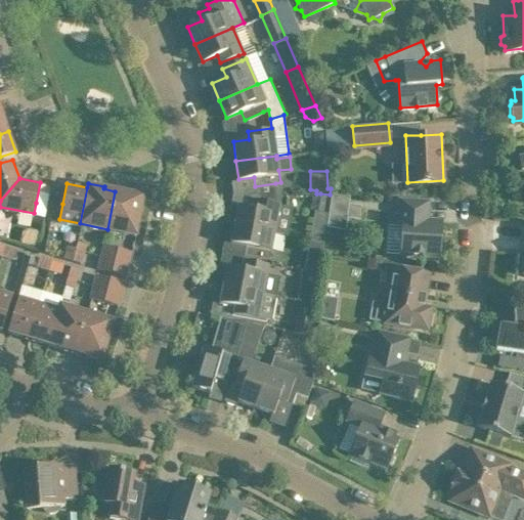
[(115,191),(107,229),(136,234),(143,193),(127,190),(127,193),(115,191)]
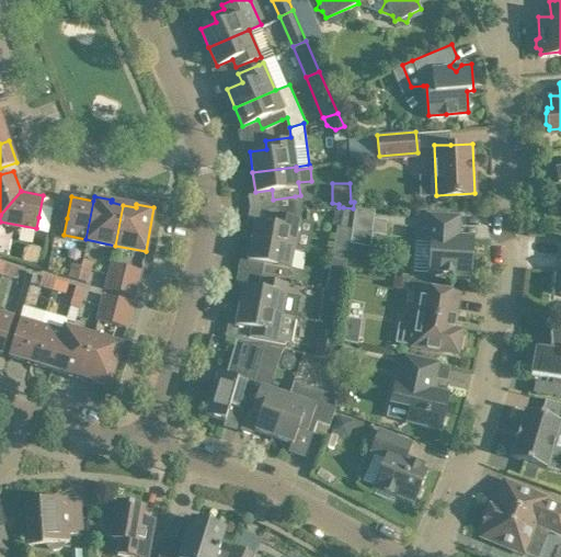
[(336,224),(331,253),(346,257),(351,226),(353,208),(343,207),(340,225),(336,224)]
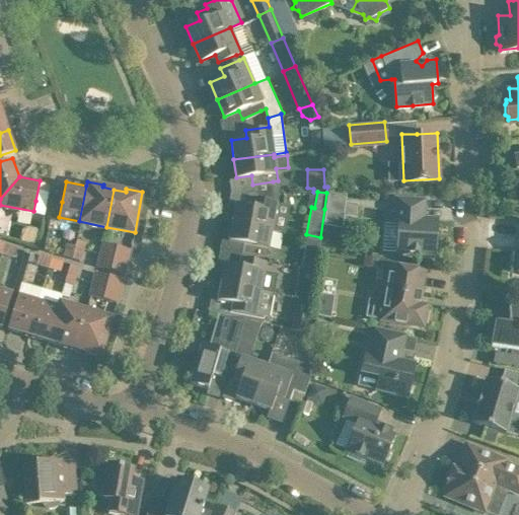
[(326,211),(342,214),(345,194),(328,192),(326,211)]
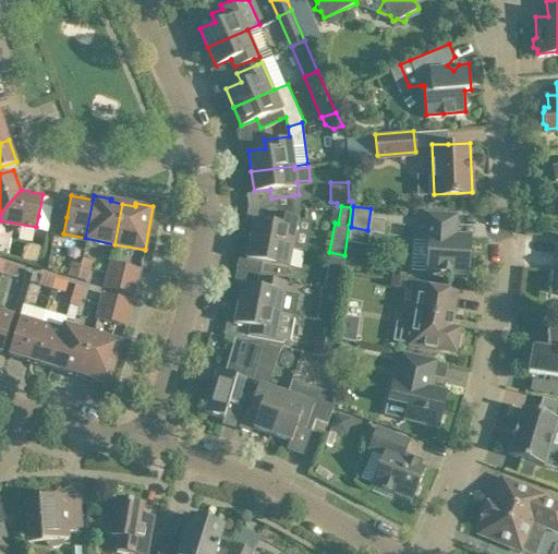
[(426,269),(446,271),(468,272),(470,232),(456,231),(457,213),(435,211),(425,211),(423,237),(428,237),(426,269)]
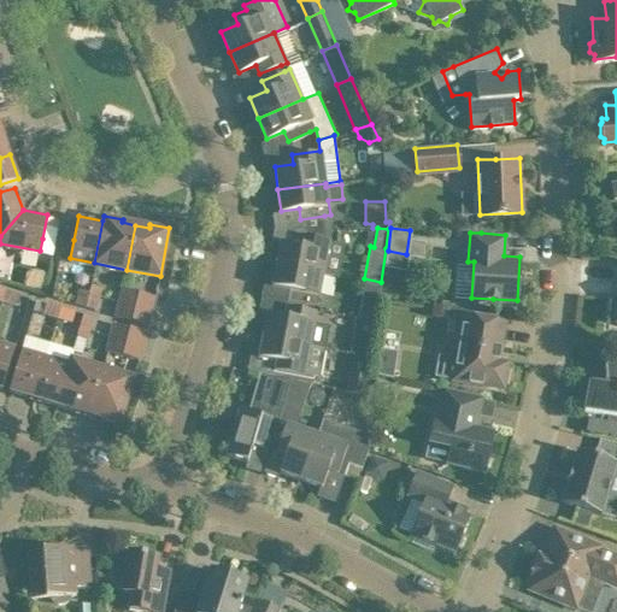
[(280,241),(276,263),(323,271),(329,240),(300,234),(298,245),(280,241)]
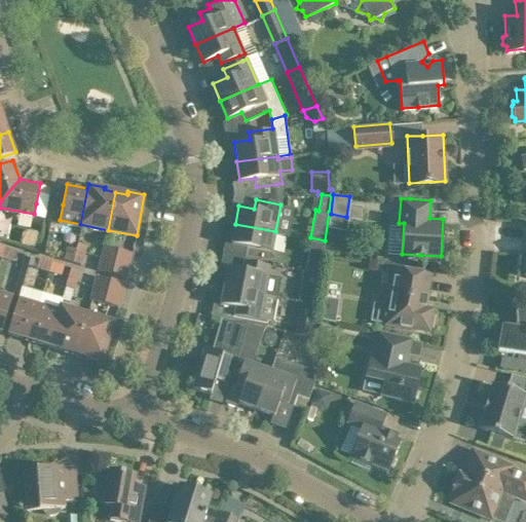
[(275,231),(235,224),(231,243),(247,246),(246,254),(265,258),(270,259),(275,231)]
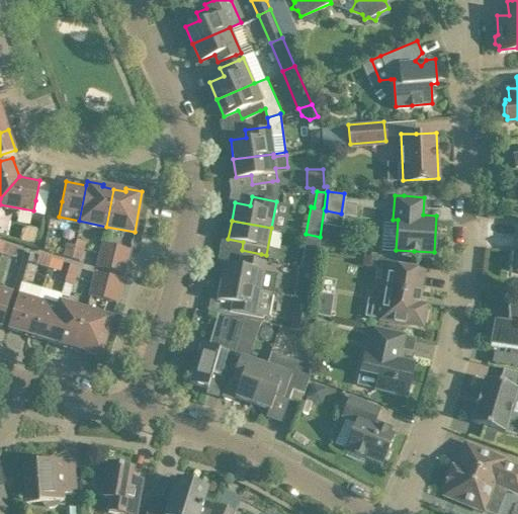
[(306,234),(300,264),(313,266),(316,267),(320,237),(306,234)]
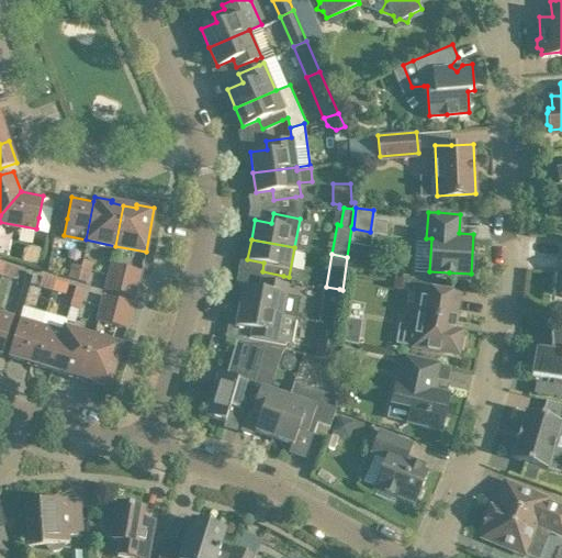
[(82,258),(81,265),(90,267),(92,260),(82,258)]
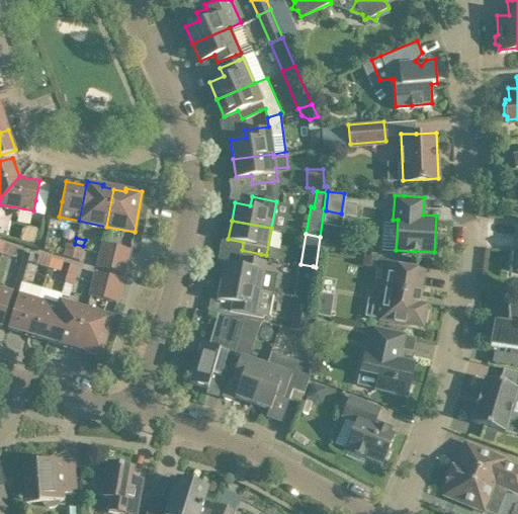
[(102,240),(99,252),(127,259),(131,247),(102,240)]
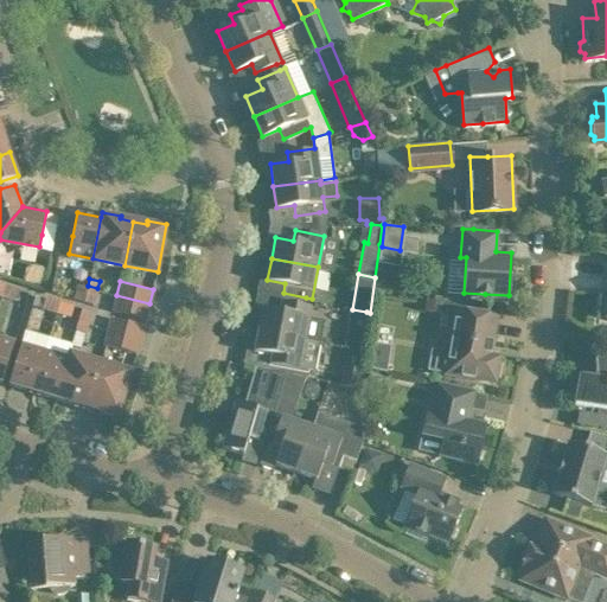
[(97,288),(88,286),(77,282),(72,296),(94,302),(97,288)]
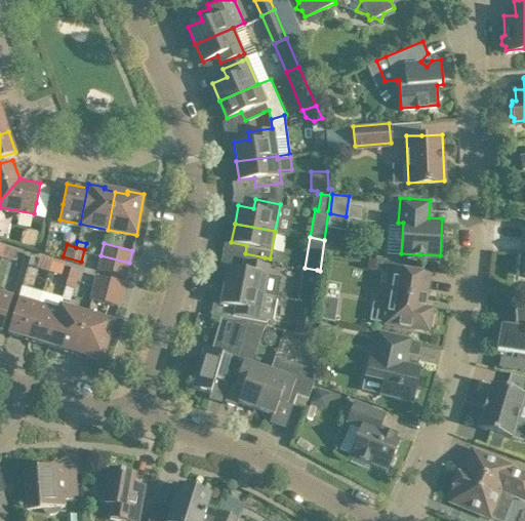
[(4,245),(1,254),(13,257),(16,249),(4,245)]
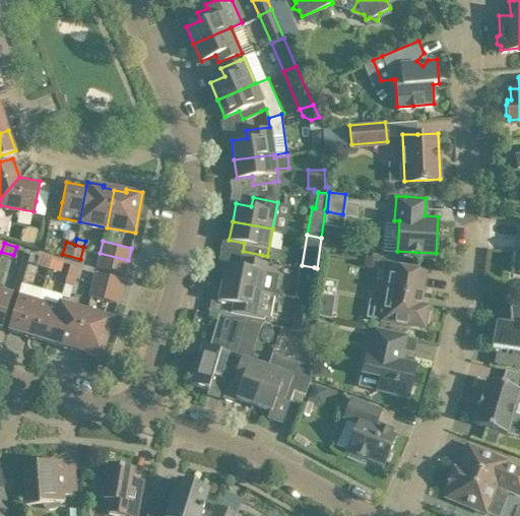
[(44,265),(48,266),(51,258),(30,252),(28,259),(44,265)]
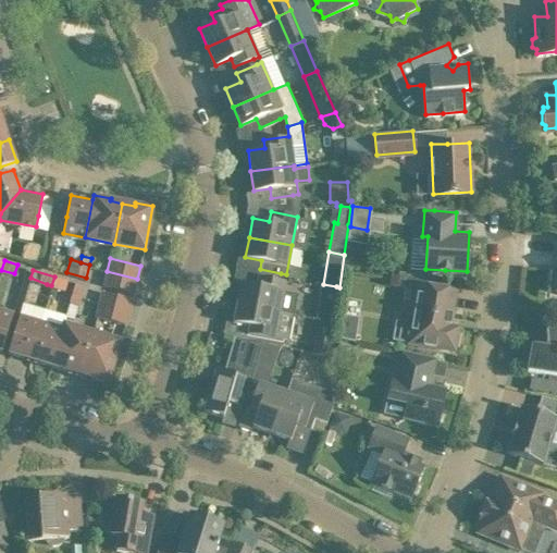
[(137,279),(107,271),(103,283),(134,291),(137,279)]
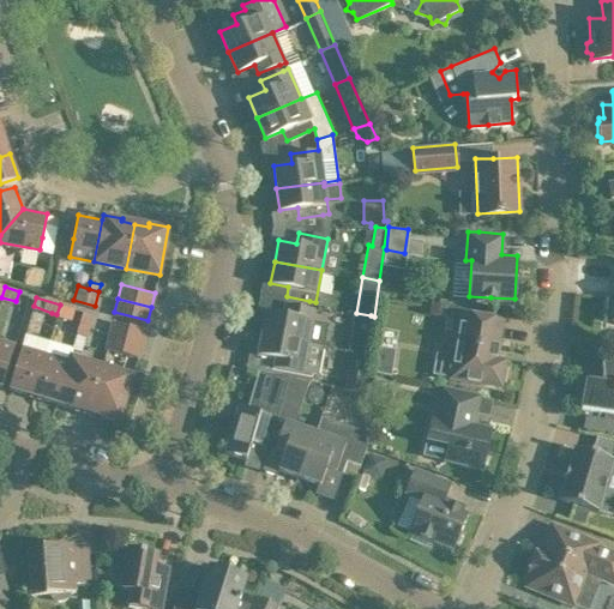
[(265,311),(262,332),(308,341),(314,308),(308,308),(284,303),(283,313),(265,311)]
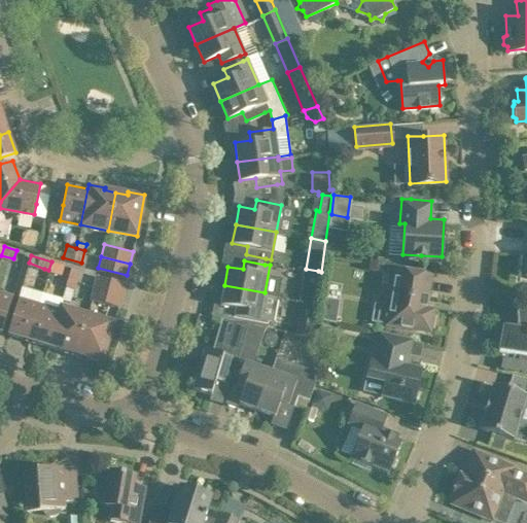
[(51,262),(48,270),(61,274),(64,265),(51,262)]
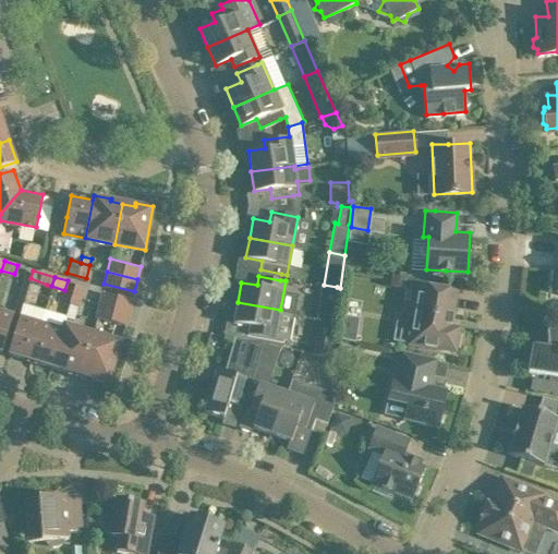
[(75,281),(72,292),(82,294),(85,285),(75,281)]
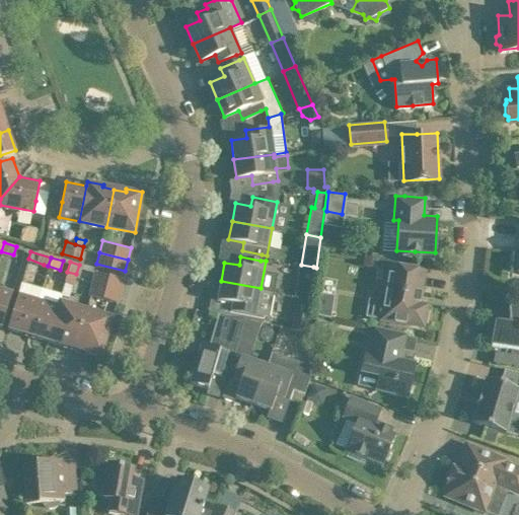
[(381,284),(379,298),(384,299),(381,317),(381,318),(403,321),(423,325),(427,303),(419,302),(425,270),(404,267),(391,264),(387,285),(381,284)]
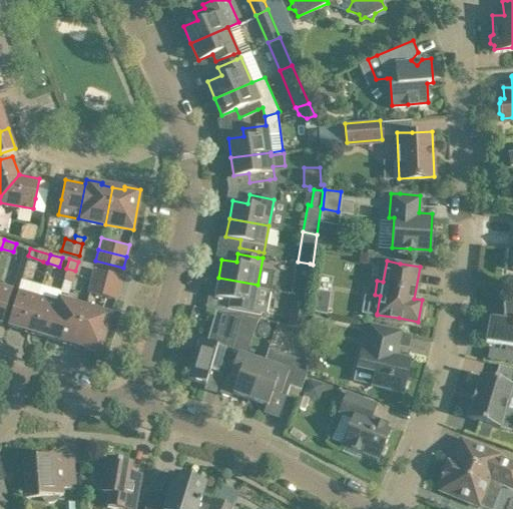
[(310,264),(298,262),(295,278),(307,280),(310,264)]
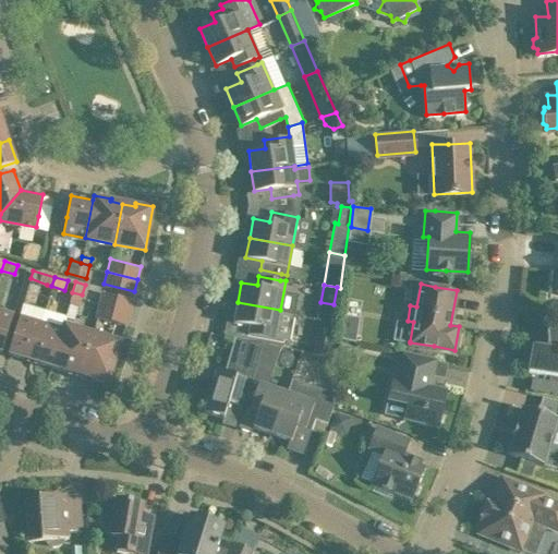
[(102,290),(99,303),(129,311),(132,298),(111,292),(102,290)]
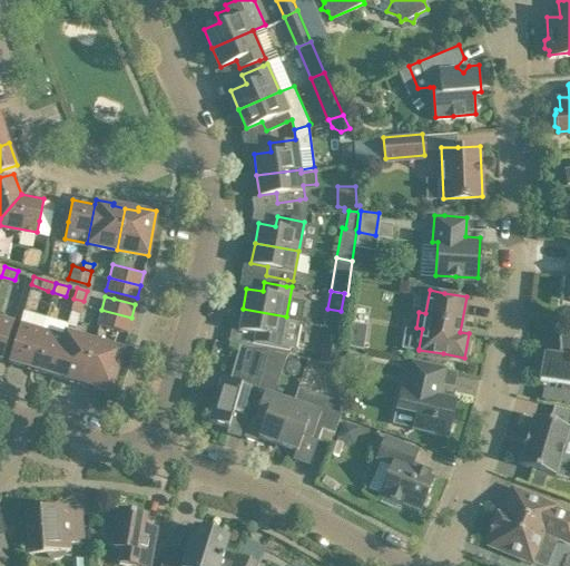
[(84,301),(74,299),(71,309),(81,312),(84,301)]
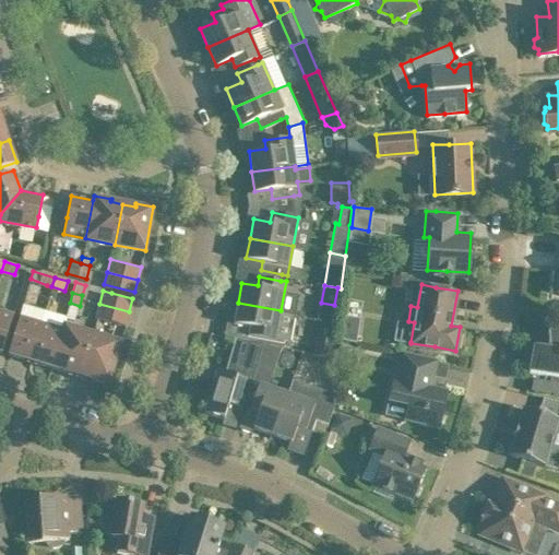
[(281,310),(238,303),(234,322),(250,326),(248,334),(275,340),(275,337),(290,340),(295,314),(281,310)]
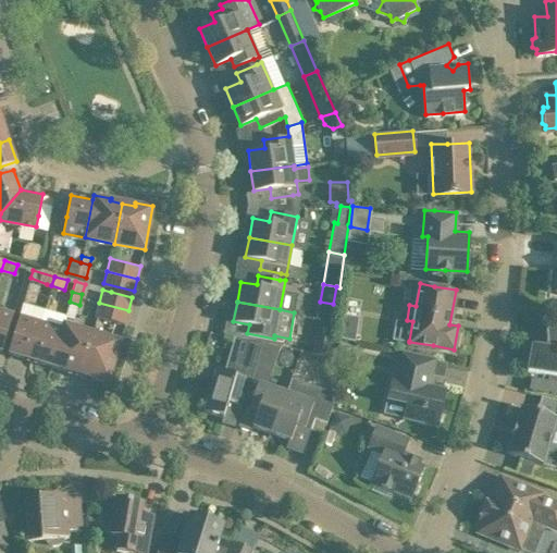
[(128,310),(99,303),(96,315),(125,323),(128,310)]
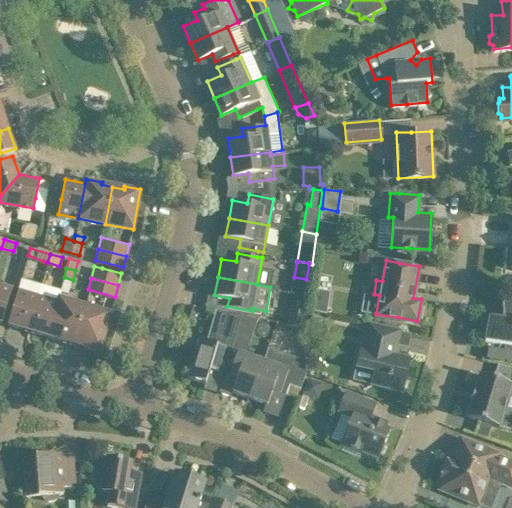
[(0,282),(0,320),(2,321),(12,286),(0,282)]
